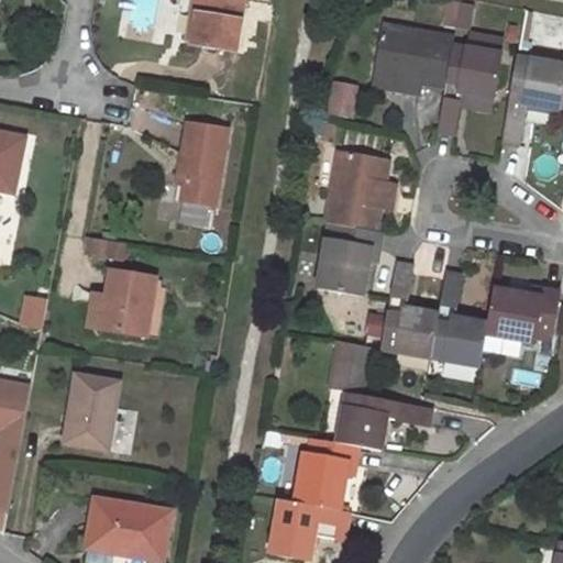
[(200,0),(194,44),(236,51),(244,0),(200,0)]
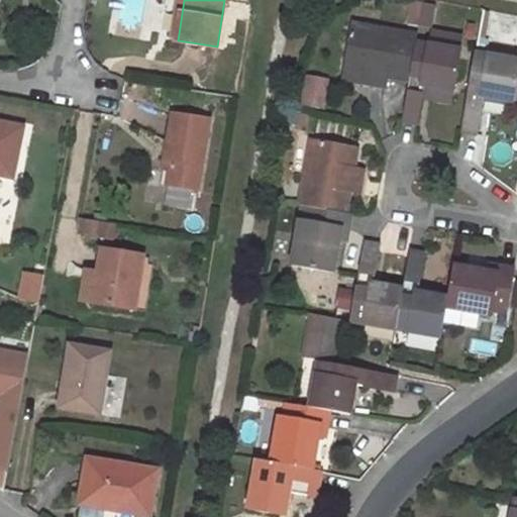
[(412,3),(410,22),(434,24),(435,5),(412,3)]
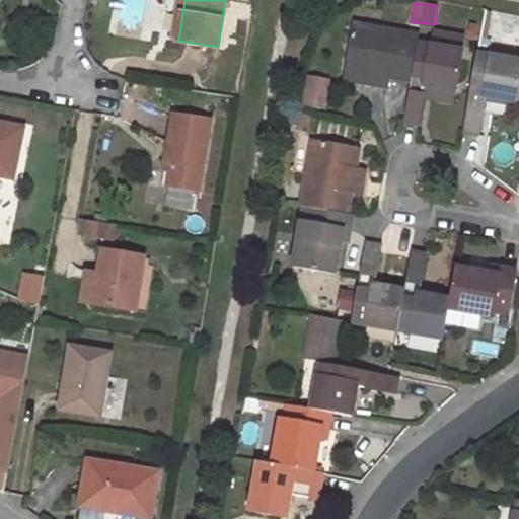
[(354,23),(346,70),(366,73),(367,66),(374,67),(371,85),(386,88),(388,77),(411,81),(417,44),(419,34),(354,23)]
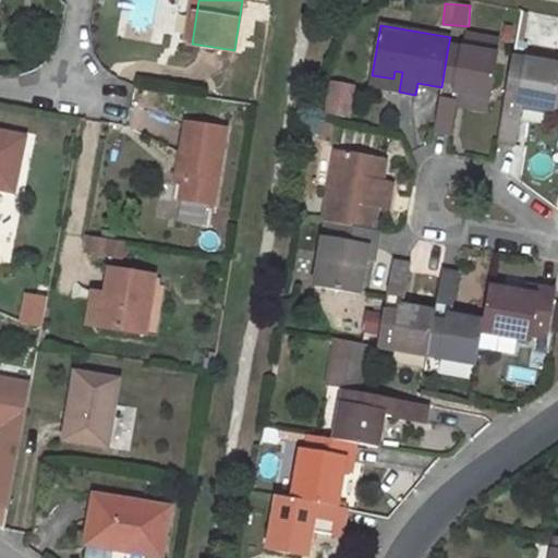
[(449,134),(458,93),(489,98),(497,55),(462,48),(462,49),(448,47),(441,87),(433,131),(449,134)]
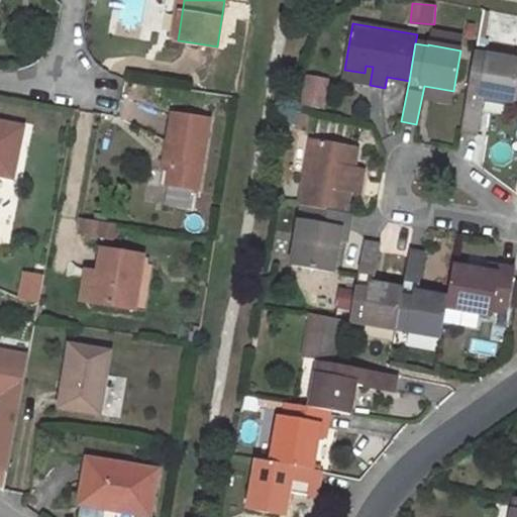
[(483,97),(516,102),(516,60),(486,55),(486,56),(475,54),(460,131),(476,134),(483,97)]
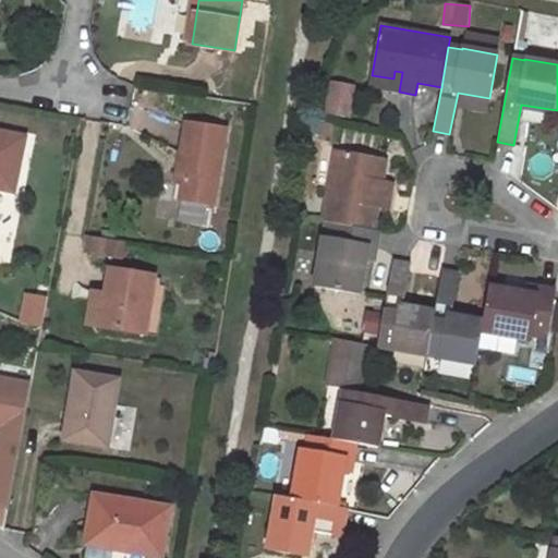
[(393,79),(391,91),(399,92),(402,72),(395,71),(393,79)]
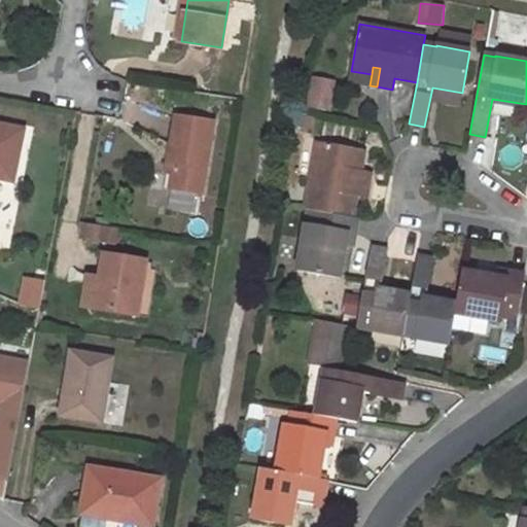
[(314,79),(309,107),(322,110),(327,82),(314,79)]
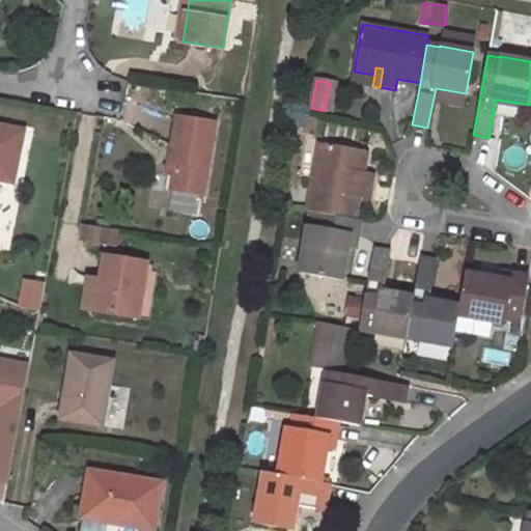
[(204,196),(216,122),(178,116),(169,165),(176,166),(174,175),(172,191),(204,196)]
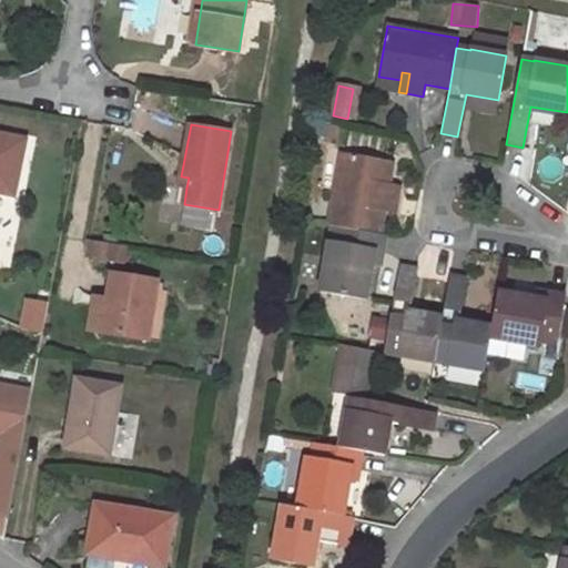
[(0,133),(0,190),(14,193),(26,139),(0,133)]
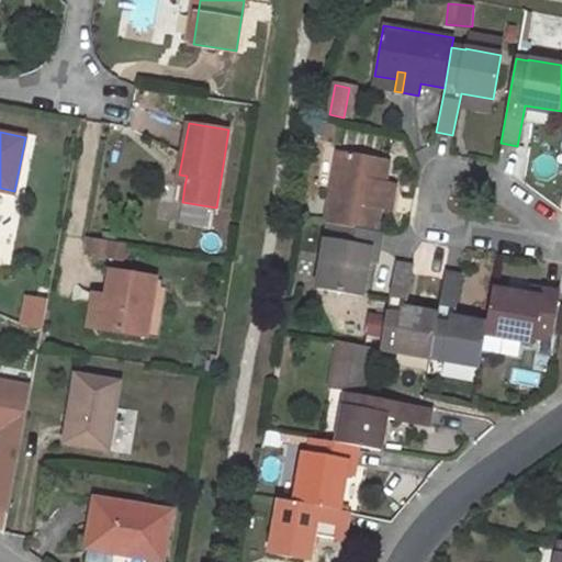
[(389,161),(337,153),(324,223),(332,224),(377,232),(381,209),(392,210),(393,194),(375,191),(377,181),(384,183),(389,161)]
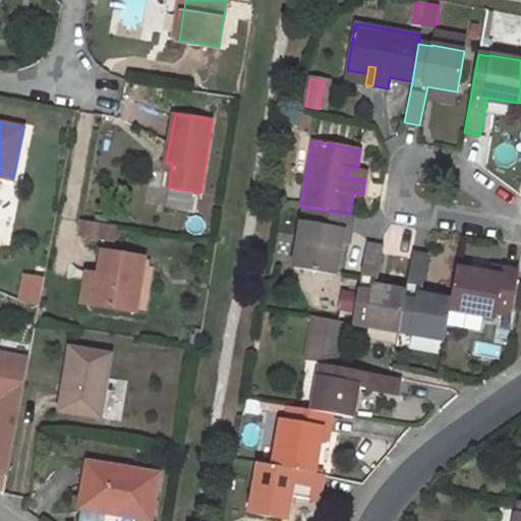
[(364,180),(366,171),(356,170),(349,168),(348,177),(364,180)]
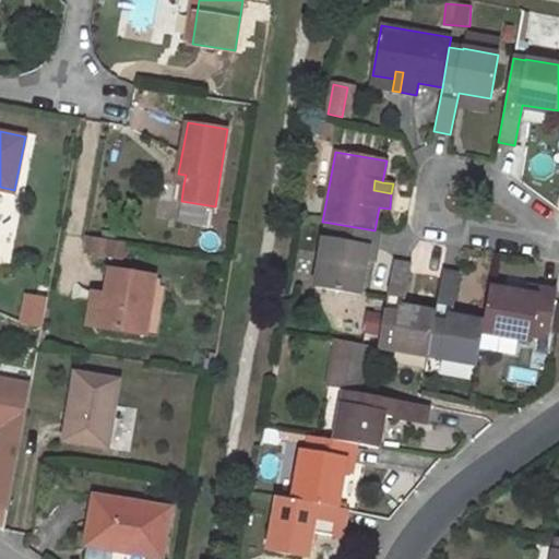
[(322,238),(314,286),(359,294),(365,259),(359,258),(361,247),(377,249),(380,232),(375,230),(330,223),(328,239),(322,238)]
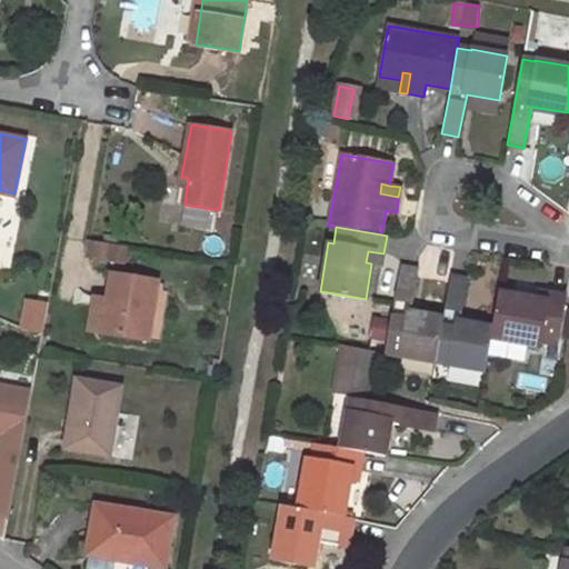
[(87,258),(117,263),(120,245),(91,240),(87,258)]
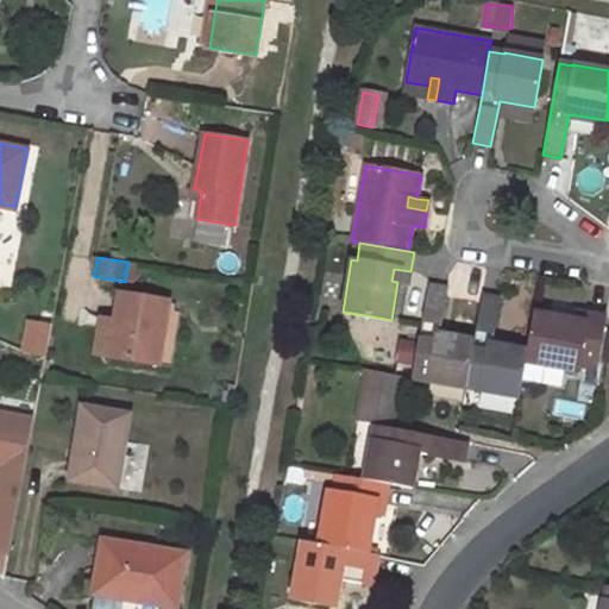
[(397,282),(408,284),(410,271),(394,269),(391,281),(397,282)]
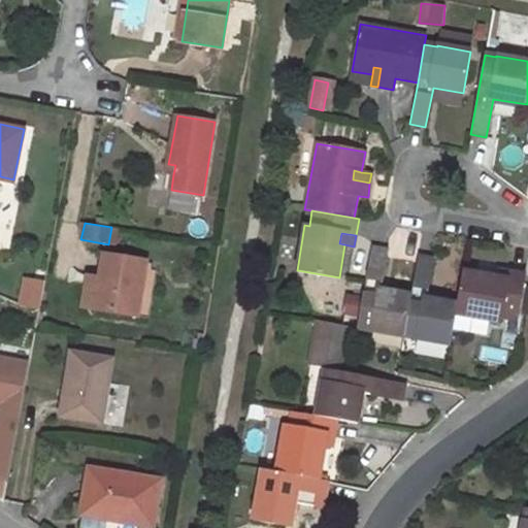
[(381,289),(388,250),(371,248),(357,327),(369,328),(369,330),(403,336),(404,335),(411,294),(381,289)]
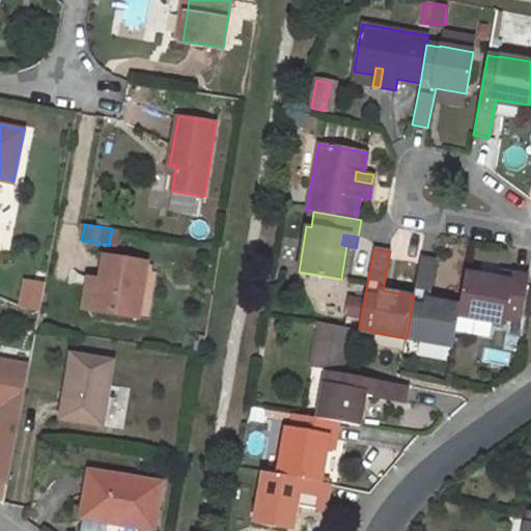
[(81,309),(138,318),(146,264),(105,257),(101,279),(86,277),(81,309)]
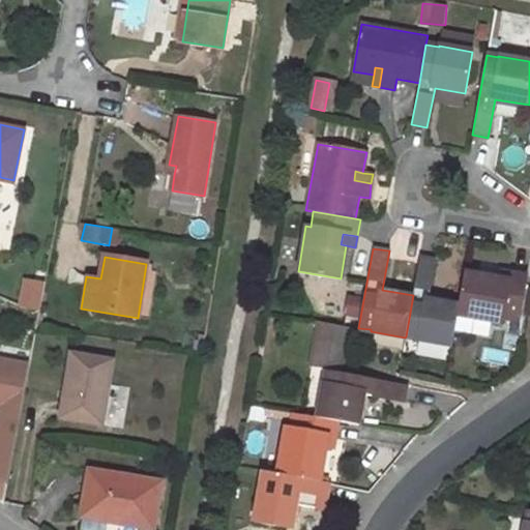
[(459,303),(429,297),(435,259),(419,257),(413,295),(406,336),(405,337),(417,337),(417,340),(450,347),(457,315),(459,303)]
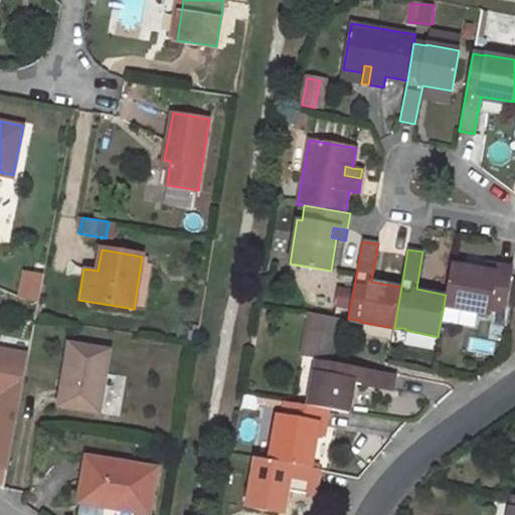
[(495,265),(485,263),(483,270),(482,278),(492,279),(495,265)]
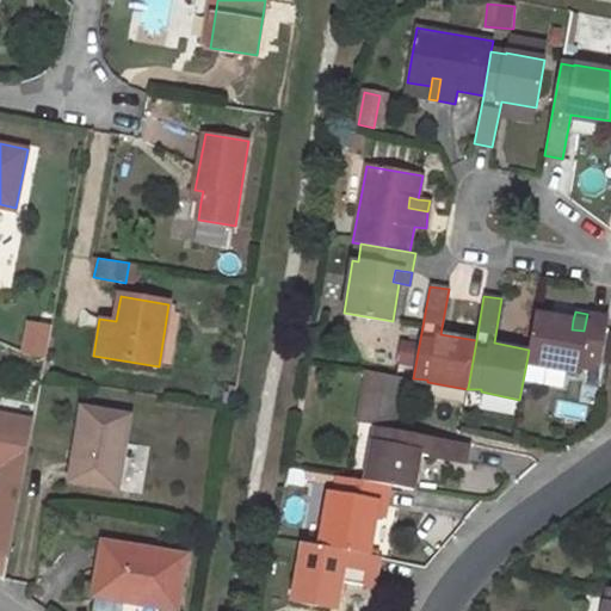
[(572,329),(573,320),(535,313),(529,350),(526,363),(580,372),(580,366),(598,369),(606,318),(587,314),(584,331),(572,329)]
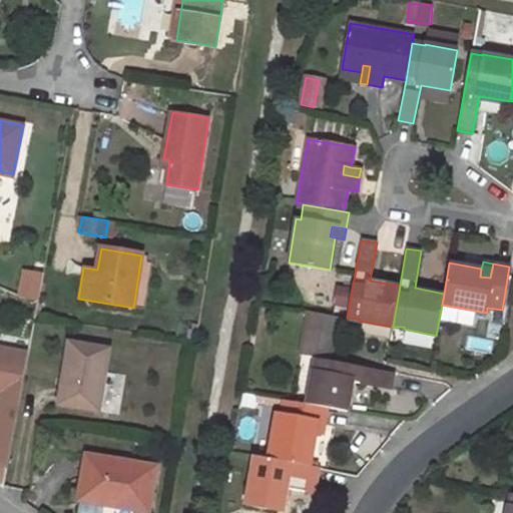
[(39,301),(45,274),(27,271),(22,297),(39,301)]
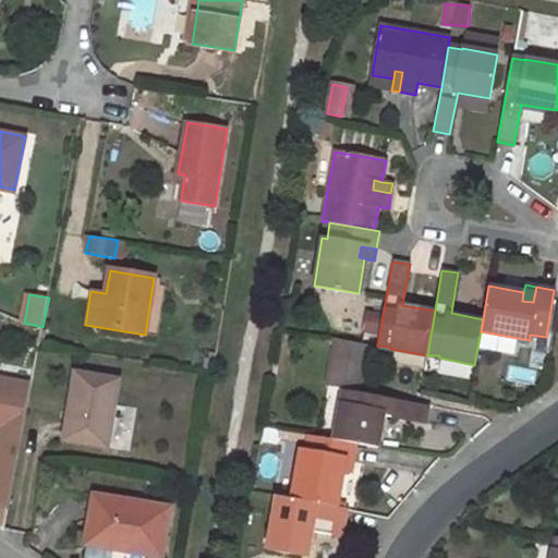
[(335,339),(326,386),(341,389),(359,392),(363,370),(346,366),(350,341),(335,339)]
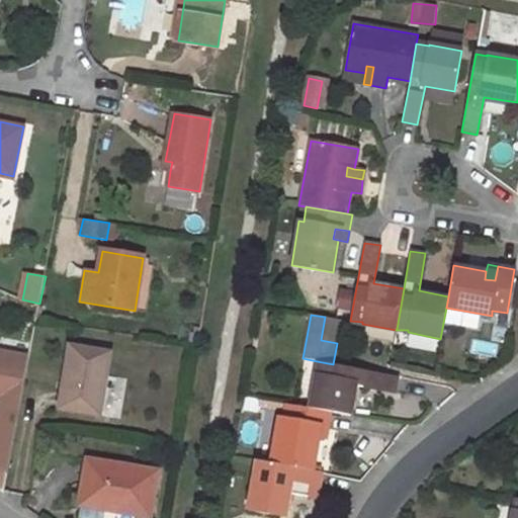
[(337,343),(341,320),(325,317),(321,340),(337,343)]
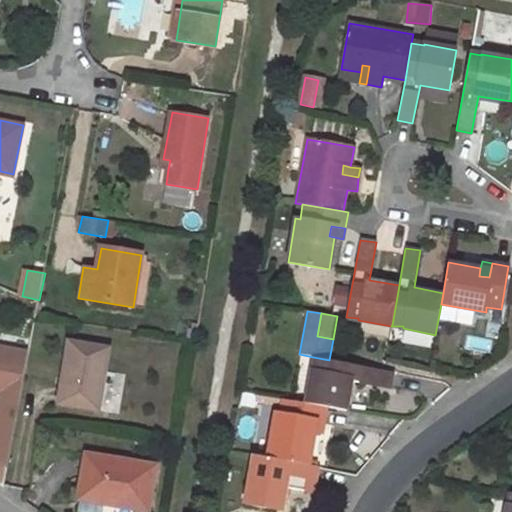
[(110,349),(70,342),(59,404),(100,410),(110,349)]
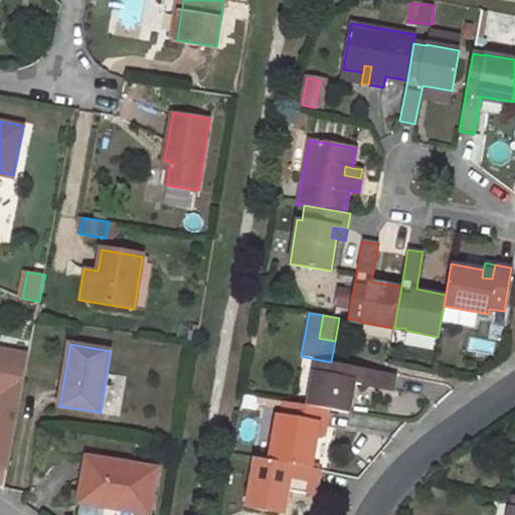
[(0,420),(16,423),(29,355),(0,349),(0,392),(2,393),(0,402),(0,420)]
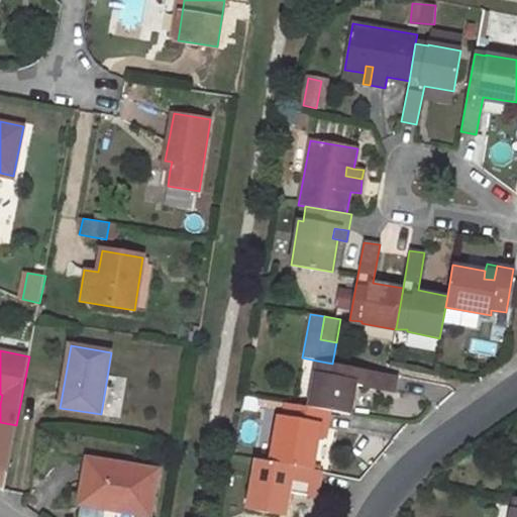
[(350,415),(355,385),(394,393),(396,378),(318,363),(316,374),(315,373),(309,407),(331,411),(350,415)]
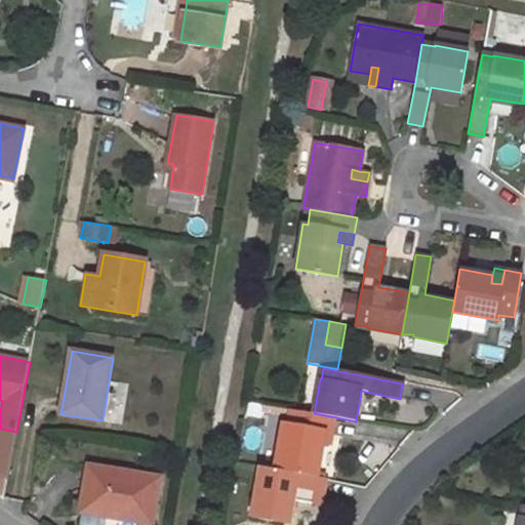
[(287,423),(282,422),(274,469),(318,477),(324,443),(316,442),(318,431),(333,434),(336,417),(314,413),(289,409),(287,423)]
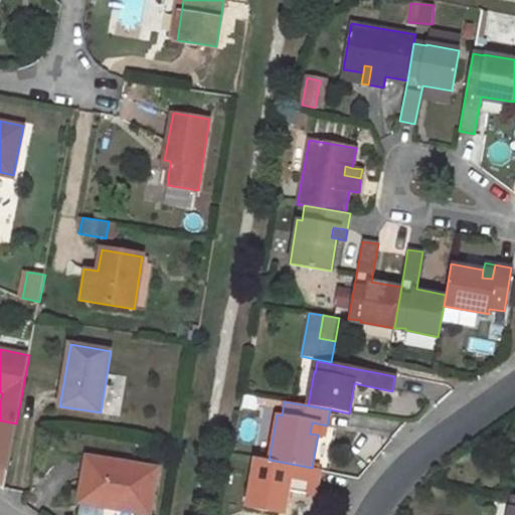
[(0,420),(0,466),(7,472),(16,423),(0,420)]
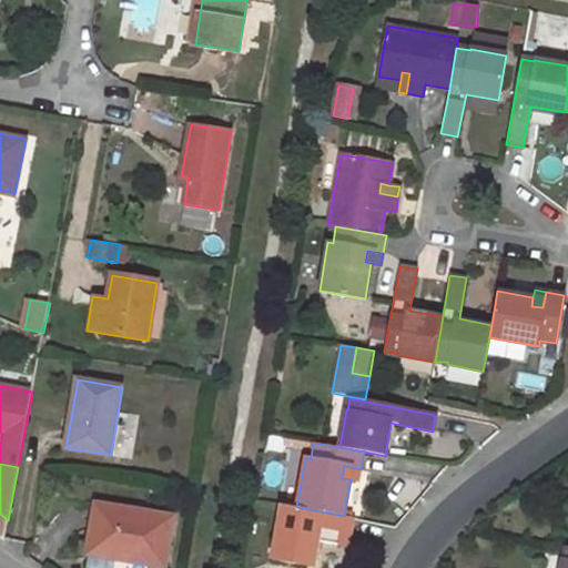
[(351,479),(358,480),(361,469),(344,466),(342,478),(351,479)]
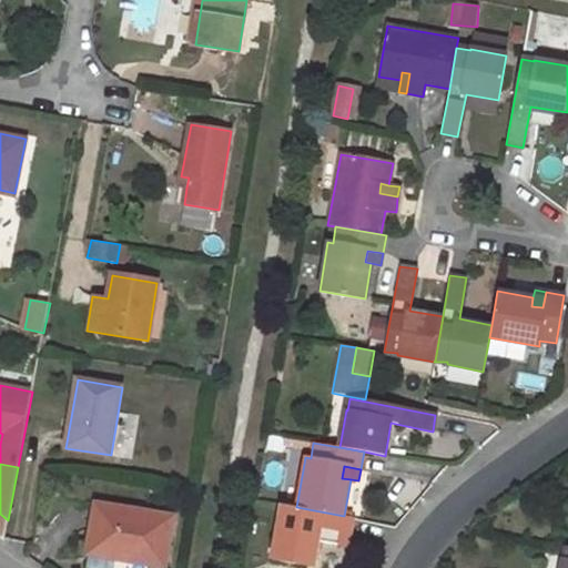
[(173,518),(98,505),(90,549),(131,557),(130,561),(164,567),(173,518)]
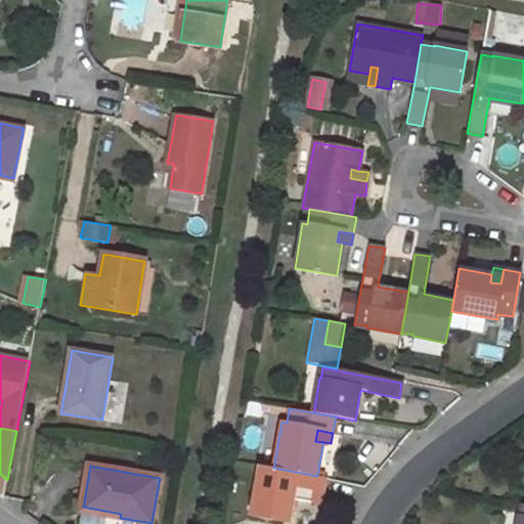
[(260,466),(251,515),(290,522),(294,499),(319,504),(324,477),(317,476),(273,468),(260,466)]
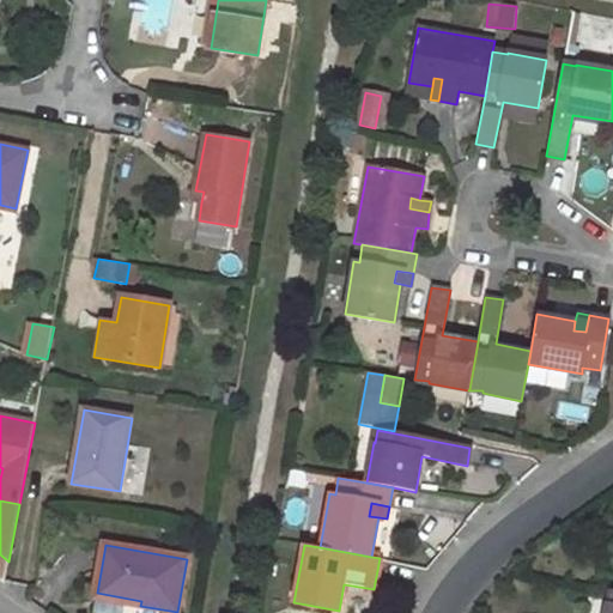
[(141,601),(97,593),(96,599),(140,606),(141,601)]
